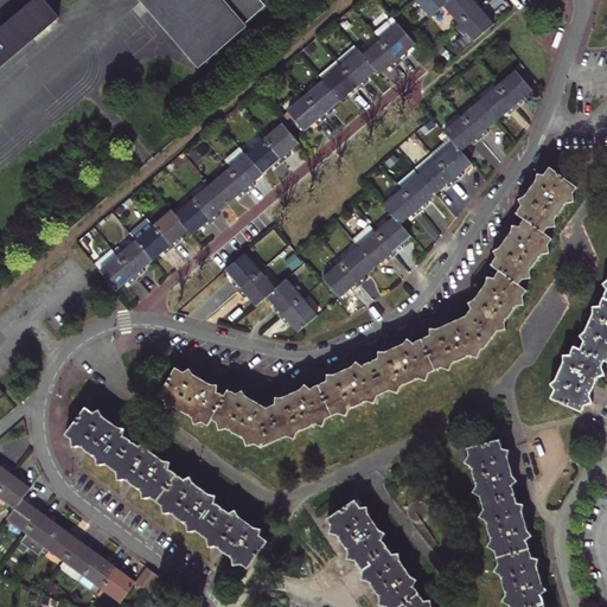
[(0,70),(59,19),(43,0),(38,0),(0,32),(0,70)]
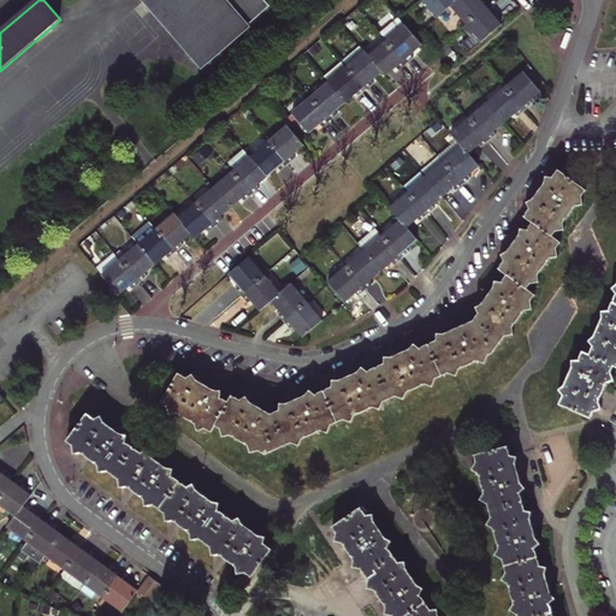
[(266,9),(259,0),(143,0),(202,69),(249,28),(247,25),(266,9)]
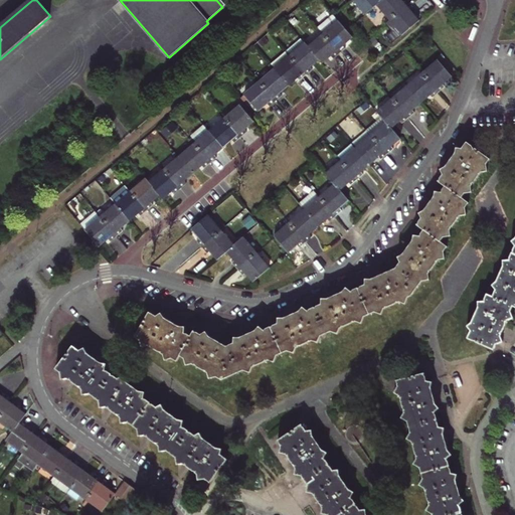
[(351,0),(365,17),(377,6),(381,3),(378,0),(351,0)]
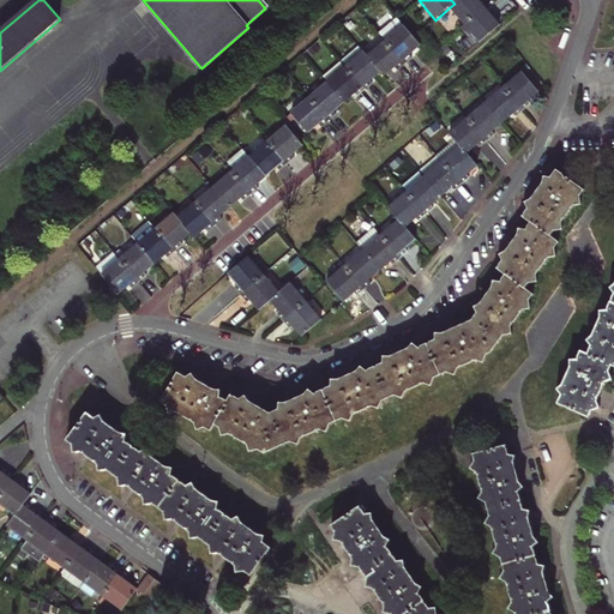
[(458,0),(455,4),(450,7),(463,24),(487,5),(482,0),(479,0),(477,1),(475,0),(458,0)]
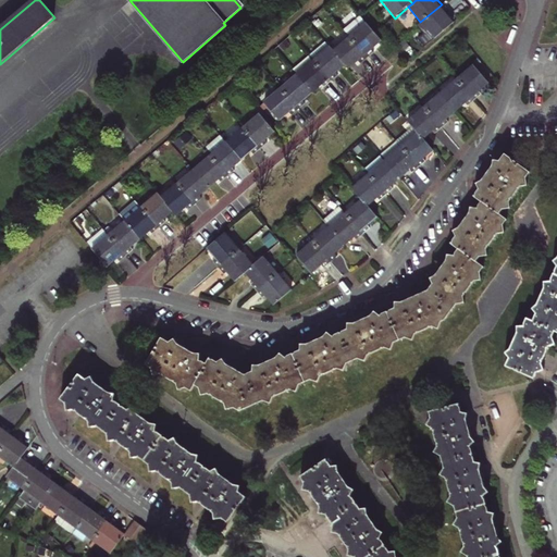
[(447,12),(442,4),(420,22),(434,39),(452,24),(444,15),(447,12)]
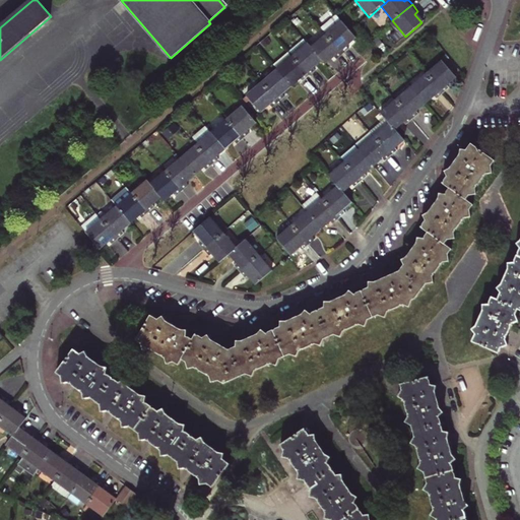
[(347,47),(355,40),(349,33),(335,15),(320,28),(326,36),(343,55),(349,51),(347,47)]
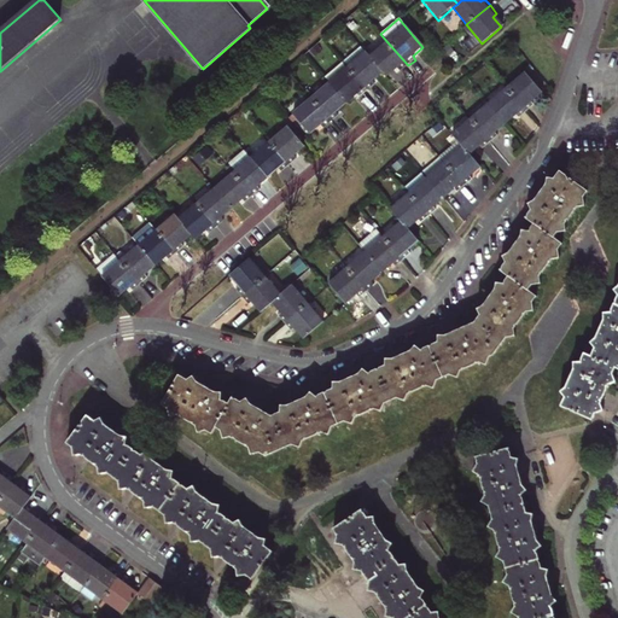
[(408,65),(388,42),(369,58),(383,74),(386,79),(397,69),(400,73),(408,65)]
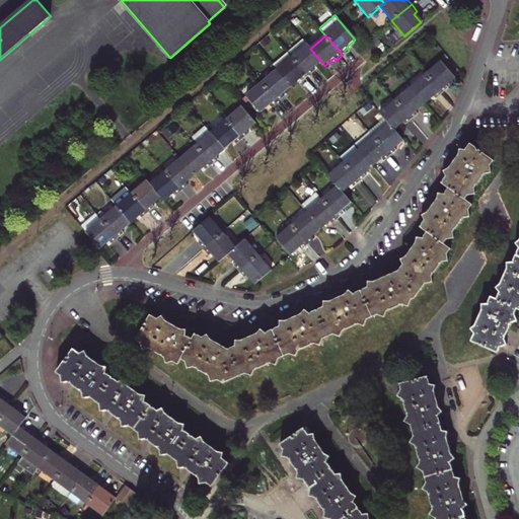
[(321,62),(310,49),(302,40),(287,53),(308,78),(315,72),(312,69),(321,62)]
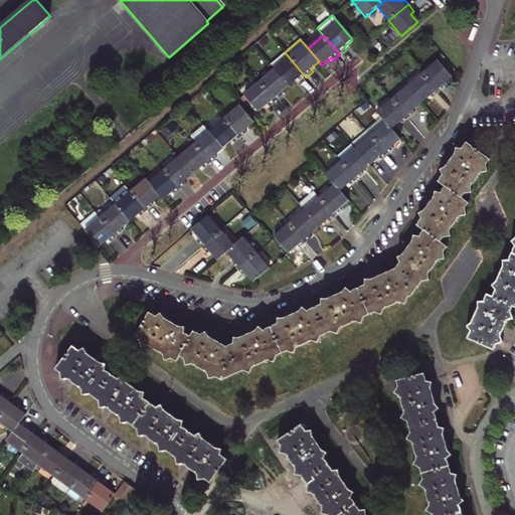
[(300,82),(306,77),(285,52),(270,65),(275,70),(289,87),(297,79),(300,82)]
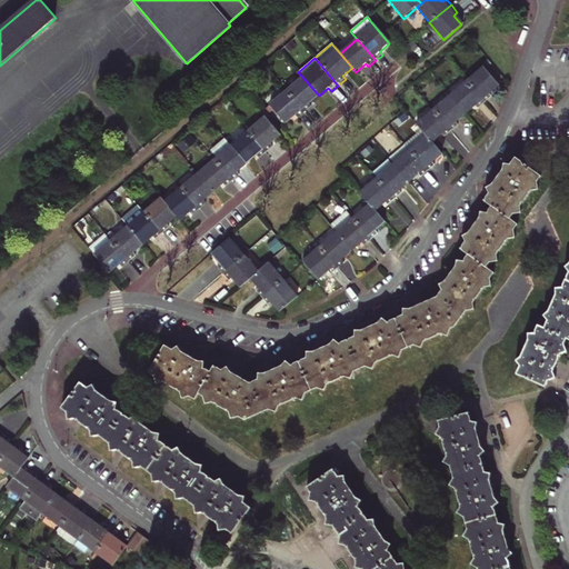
[(483,68),(467,82),(485,103),(491,98),(488,93),(498,86),(483,68)]
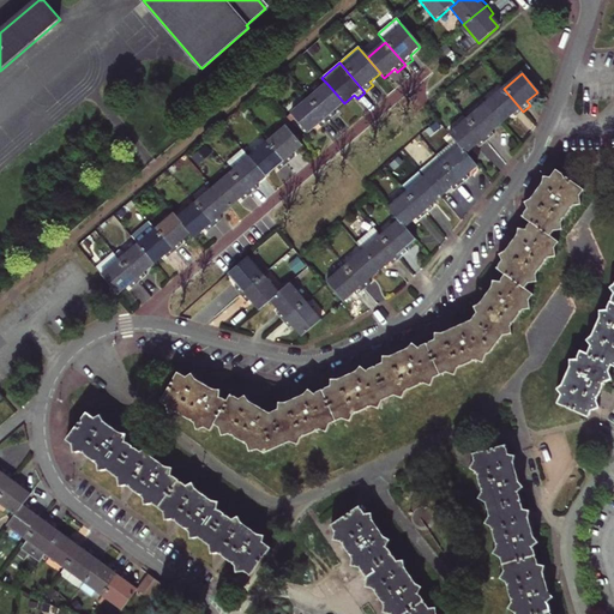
[(344,103),(327,84),(308,100),(327,124),(336,116),(333,113),(344,103)]
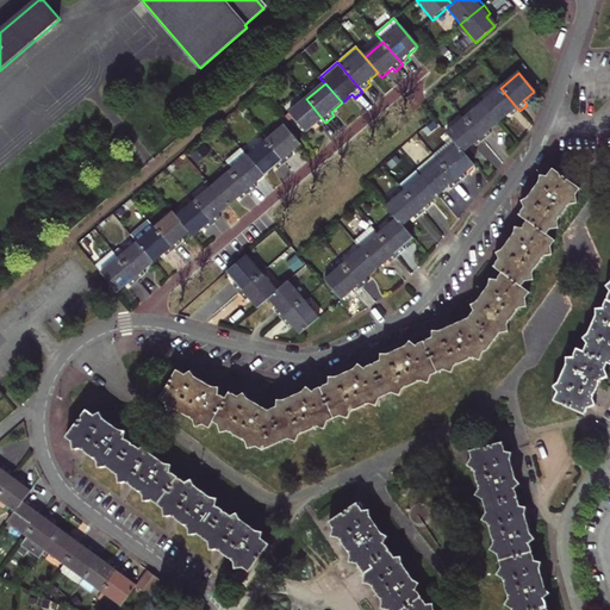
[(512,117),(520,111),(500,88),(484,103),(499,122),(509,113),(512,117)]
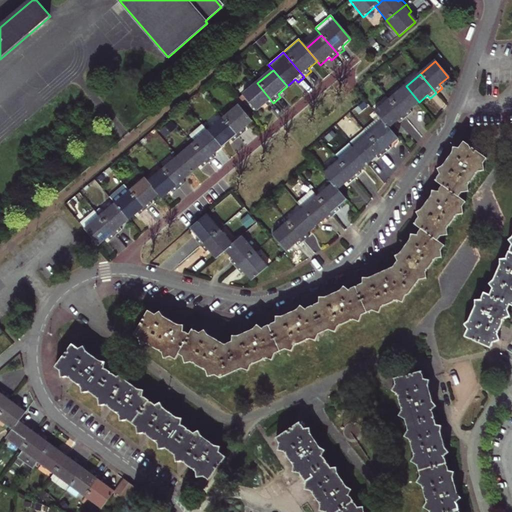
[(267,107),(273,103),(257,83),(242,96),(256,112),(265,105),(267,107)]
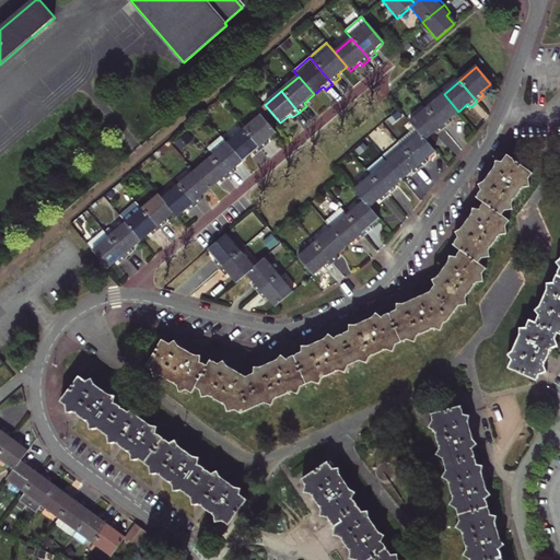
[(447,120),(458,112),(444,94),(427,108),(444,129),(451,124),(447,120)]
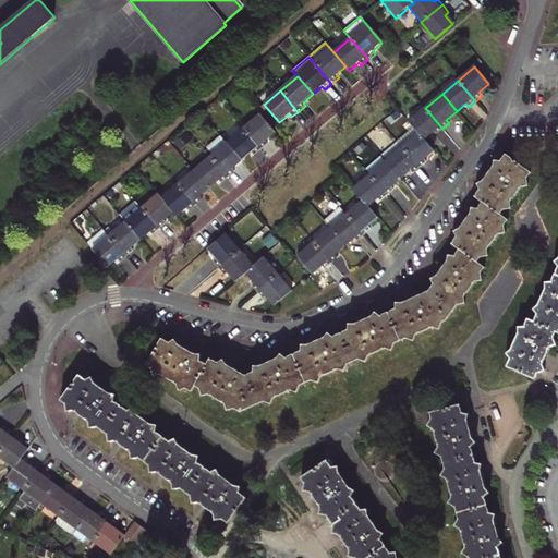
[(435,135),(443,129),(425,108),(409,121),(419,133),(423,140),(433,131),(435,135)]
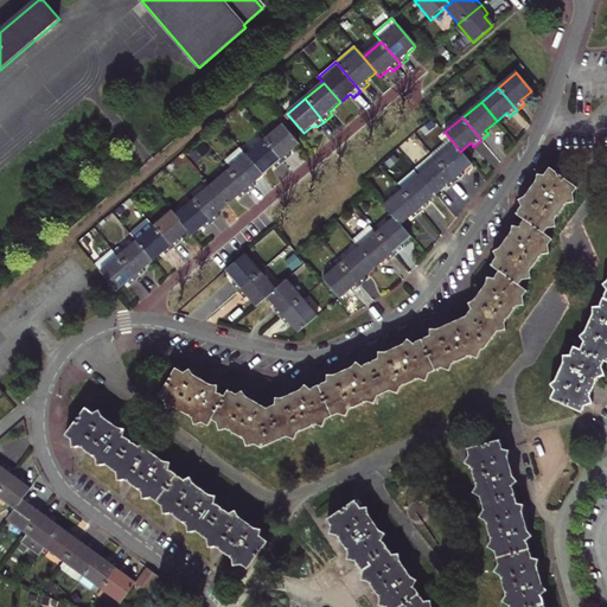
[(299,146),(282,127),(263,142),(283,165),(291,158),(288,155),(299,146)]
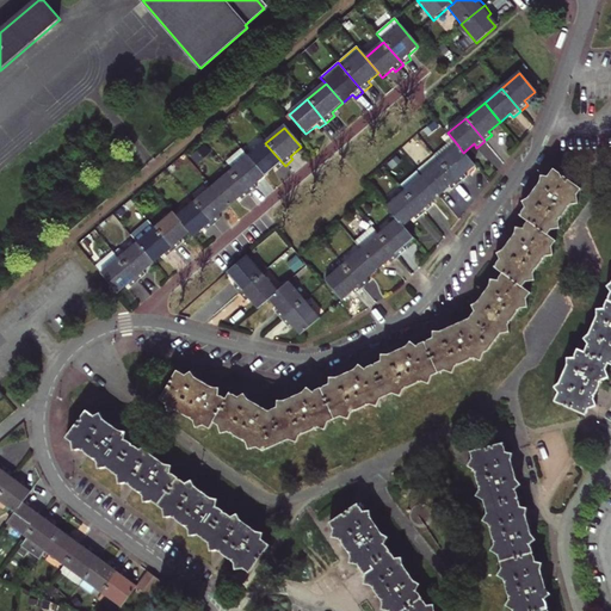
[(285,166),(265,143),(247,159),(264,178),(276,168),(278,172),(285,166)]
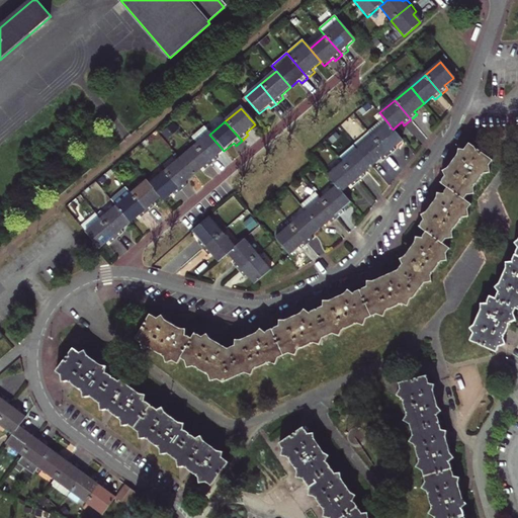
[(389,123),(372,137),(389,156),(395,151),(393,148),(402,140),(393,130),(389,123)]
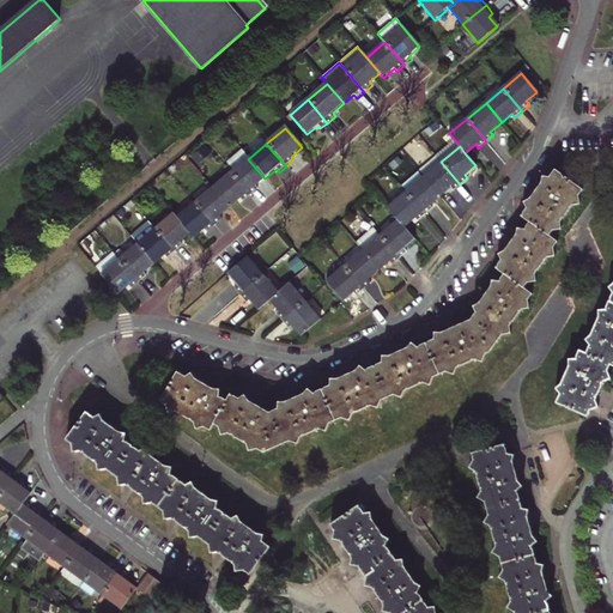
[(460,184),(441,162),(435,156),(417,170),(439,196),(449,188),(453,192),(460,184)]
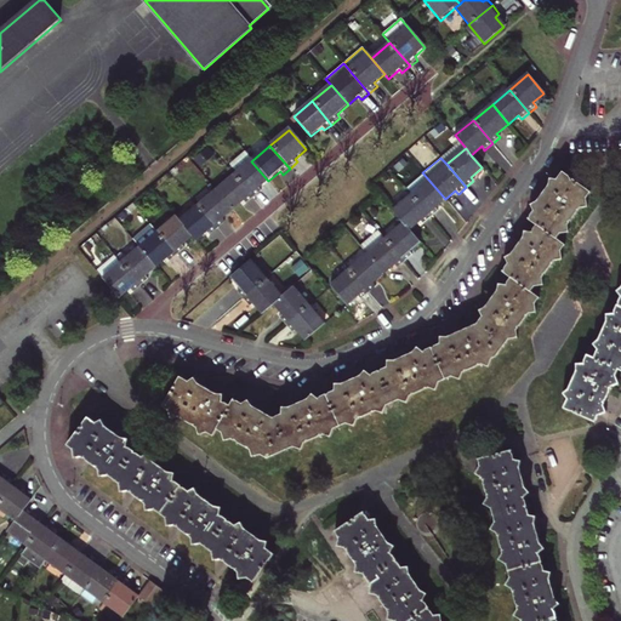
[(258,189),(268,181),(251,161),(234,176),(254,199),(261,193),(258,189)]
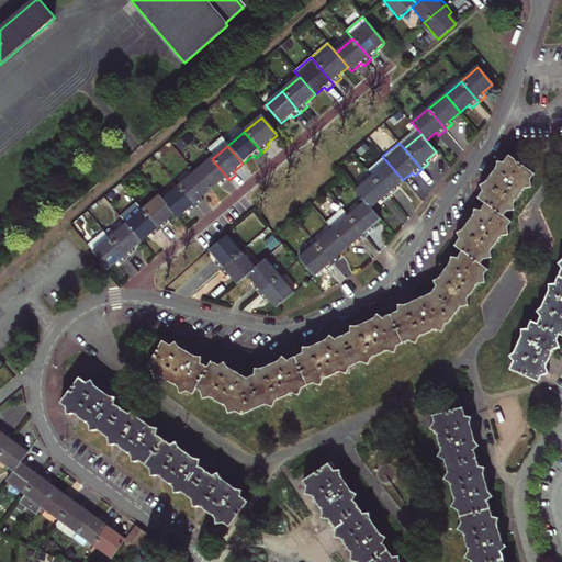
[(163,341),(147,369),(150,371),(154,379),(161,378),(178,388),(180,394),(188,392),(193,395),(197,389),(201,392),(203,398),(210,397),(225,406),(228,413),(236,412),(242,415),(266,404),(273,407),(277,401),(293,393),(299,395),(301,389),(313,383),(321,386),(324,380),(339,372),(347,374),(350,368),(361,362),(369,366),(371,359),(388,351),(394,353),(397,347),(408,341),(416,344),(419,337),(436,330),(442,333),(445,325),(449,323),(460,307),(468,306),(468,300),(479,284),(485,283),(484,276),(489,269),(481,263),(485,259),(492,258),(491,250),(503,236),(508,235),(508,227),(512,222),(504,216),(507,212),(515,211),(515,203),(526,189),(531,188),(530,180),(535,175),(509,156),(504,163),(498,161),(496,168),(485,182),(480,186),(483,191),(479,199),(485,204),(481,210),(474,209),(473,216),(463,231),(457,233),(460,239),(454,246),(462,251),(457,258),(451,257),(449,265),(440,278),(434,281),(436,287),(430,294),(405,305),(398,304),(398,311),(383,317),(378,314),(373,319),(357,326),(350,326),(350,333),(335,339),(330,335),(325,340),(308,348),(303,347),(302,353),(288,360),(282,357),(277,361),(260,369),(255,368),(255,374),(247,378),(228,368),(225,362),(220,364),(212,361),(209,367),(202,363),(202,357),(197,357),(180,348),(177,341),(170,346),(163,341)]
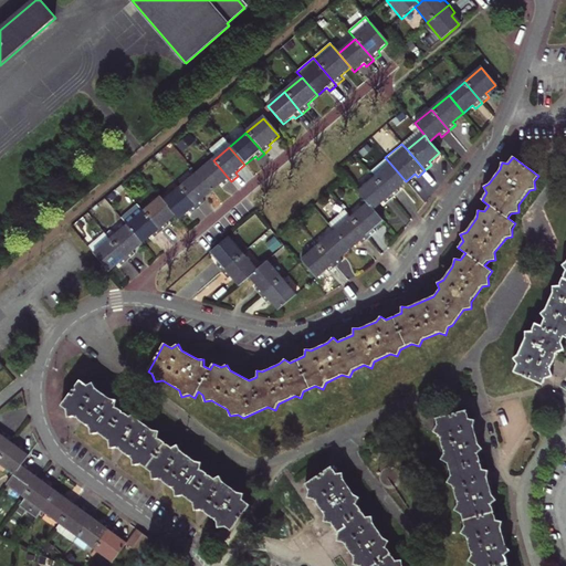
[(406,181),(385,157),(368,171),(374,177),(392,198),(398,194),(396,190),(406,181)]
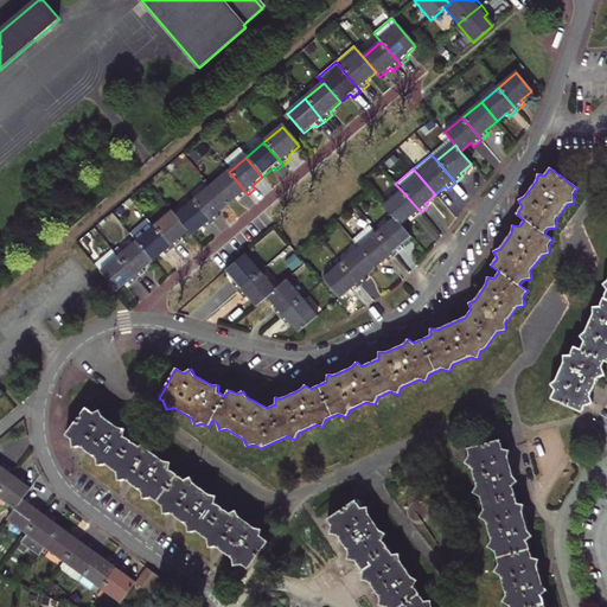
[(211,187),(227,206),(237,197),(241,200),(248,195),(229,172),(211,187)]
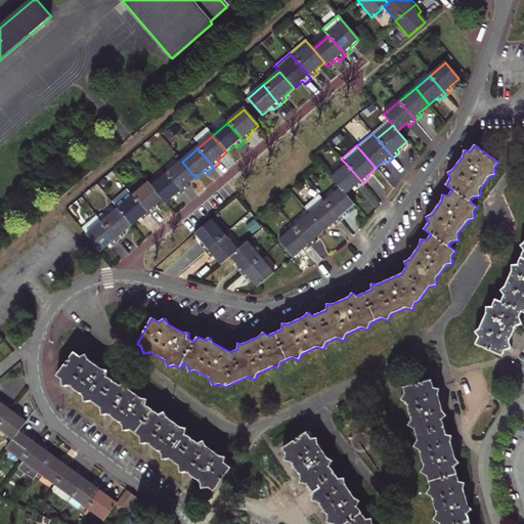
[(167,175),(183,193),(190,188),(188,184),(195,178),(182,162),(167,175)]
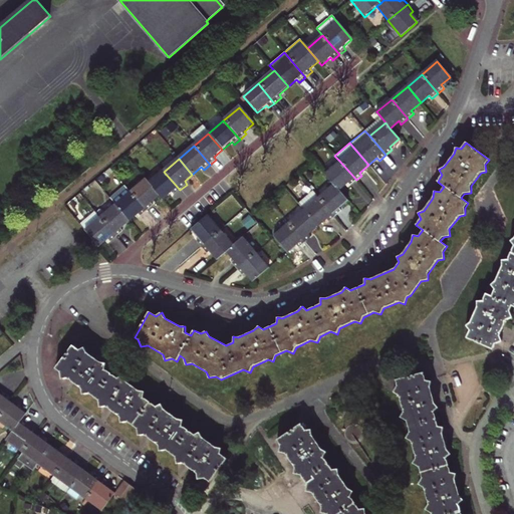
[(324,174),(333,183),(339,190),(347,183),(349,185),(356,180),(339,161),(324,174)]
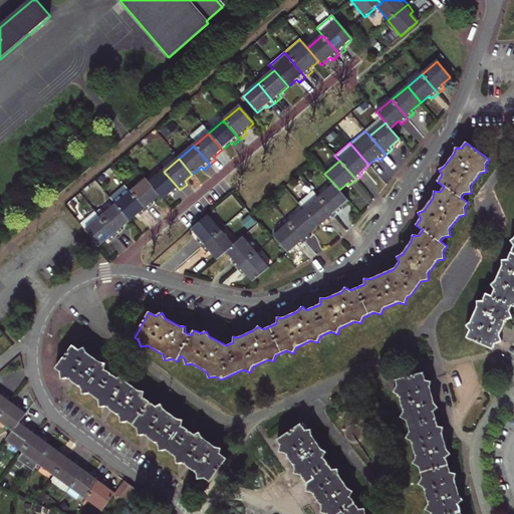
[(180,190),(164,172),(149,185),(159,197),(162,200),(171,193),(174,196),(180,190)]
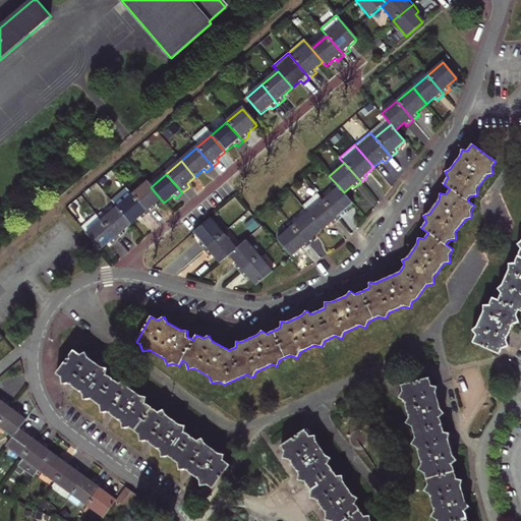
[(153,207),(161,199),(151,187),(147,183),(132,195),(149,215),(155,210),(153,207)]
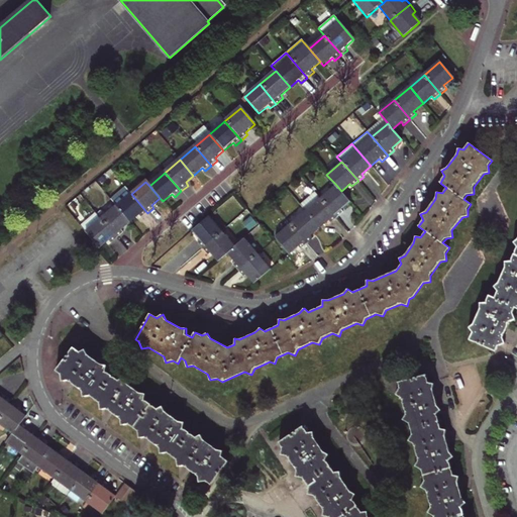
[(335,184),(320,197),(337,217),(342,213),(340,210),(350,202),(341,191),(335,184)]
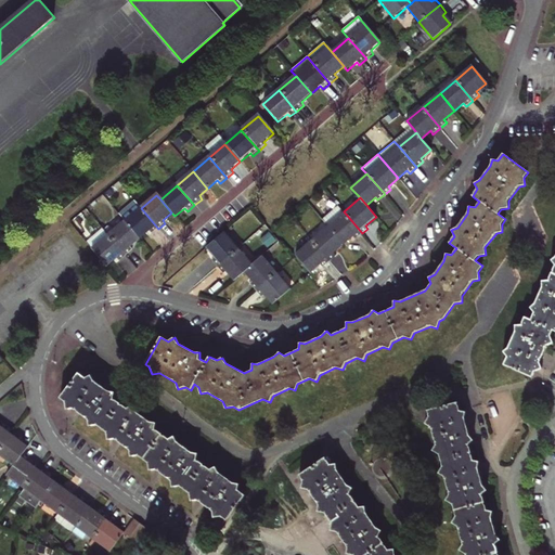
[(362,233),(344,211),(337,204),(320,218),(326,226),(343,244),(352,236),(355,240),(362,233)]
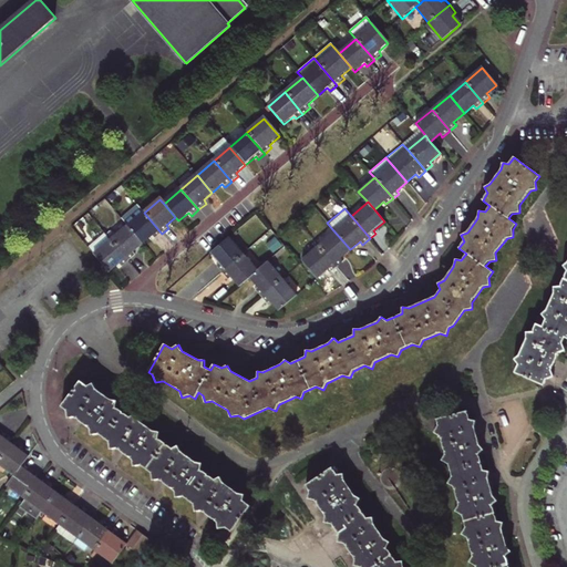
[(162,234),(144,213),(126,227),(142,246),(152,237),(154,240),(162,234)]
